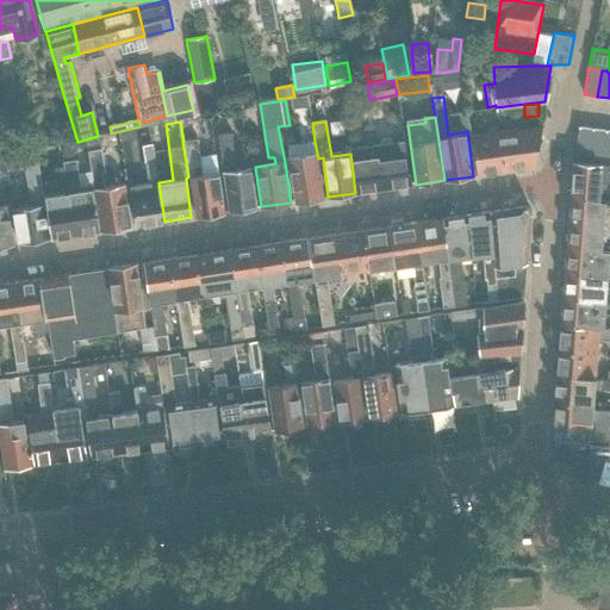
[(541,128),(498,134),(497,126),(486,128),(489,136),(471,138),(477,175),(535,167),(541,128)]
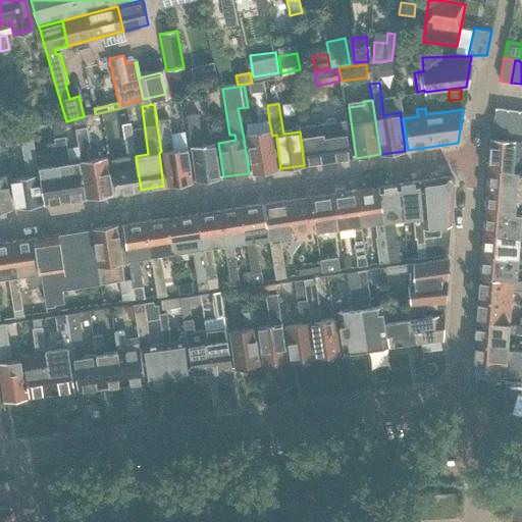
[(491,131),(504,132),(506,110),(496,108),(491,131)]
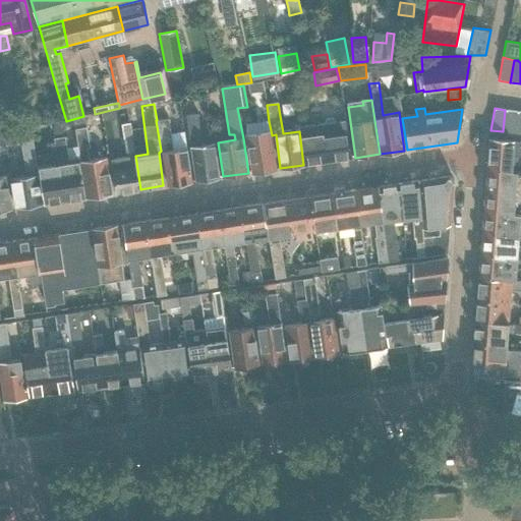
[(517,111),(505,110),(503,131),(514,133),(517,111)]
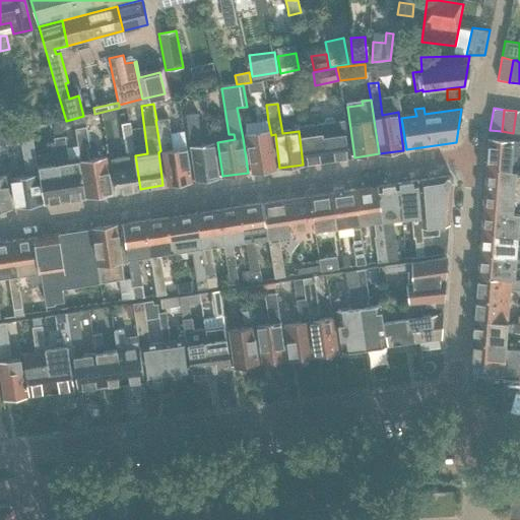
[(213,142),(201,144),(199,137),(201,137),(197,113),(185,115),(196,181),(218,177),(213,142)]
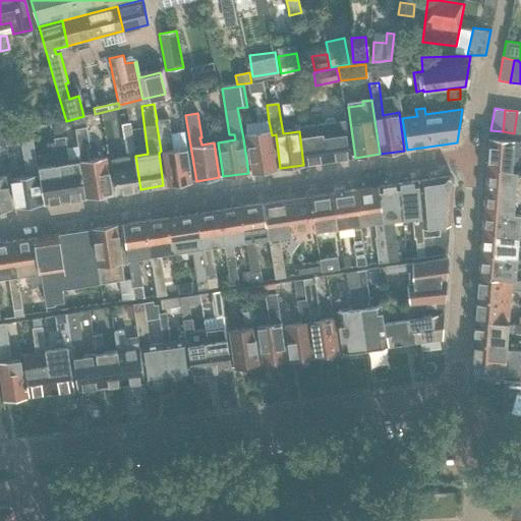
[(83,116),(73,119),(74,128),(87,127),(84,116),(83,116)]
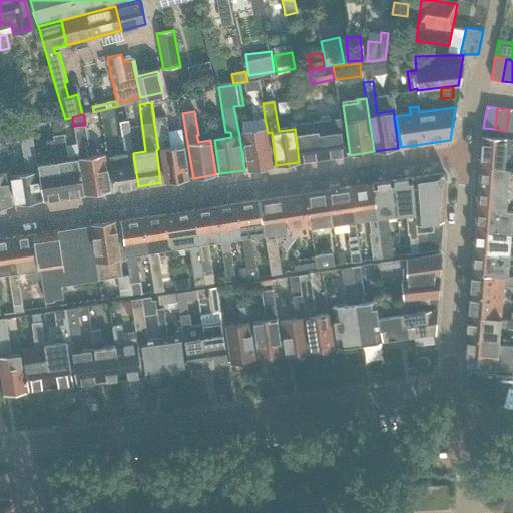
[(153,118),(158,148),(159,148),(165,182),(189,178),(183,145),(169,147),(165,117),(154,118),(153,118)]
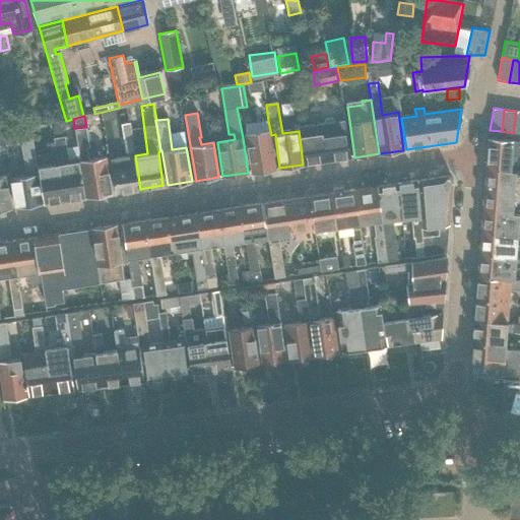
[(345,120),(322,123),(327,161),(350,157),(345,120)]
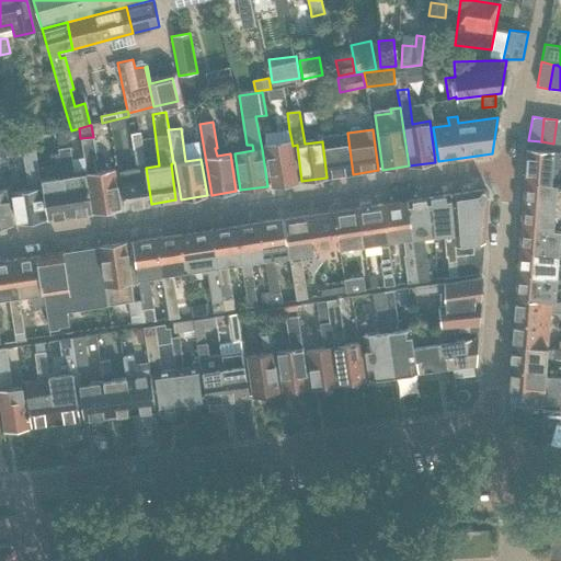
[(298,182),(293,146),(289,130),(265,134),(265,145),(272,185),(298,182)]
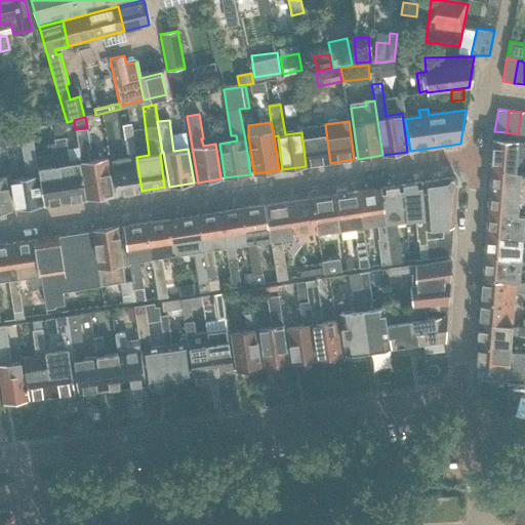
[(117,194),(142,191),(136,157),(135,157),(133,140),(131,124),(123,125),(125,142),(128,158),(112,161),(117,194)]
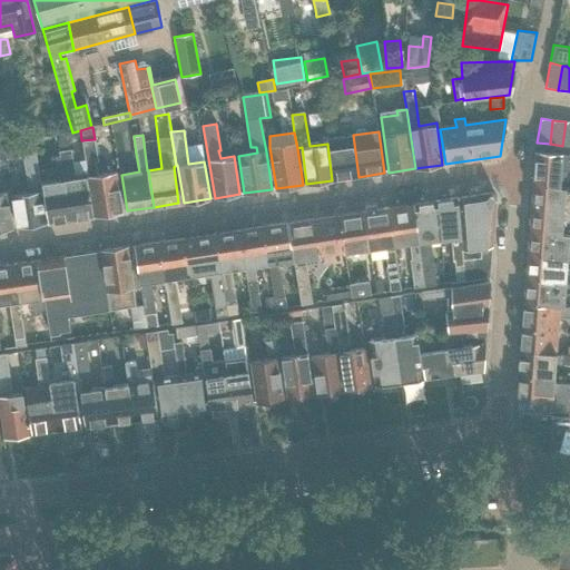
[(359,177),(353,135),(326,139),(327,144),(332,180),(359,177)]
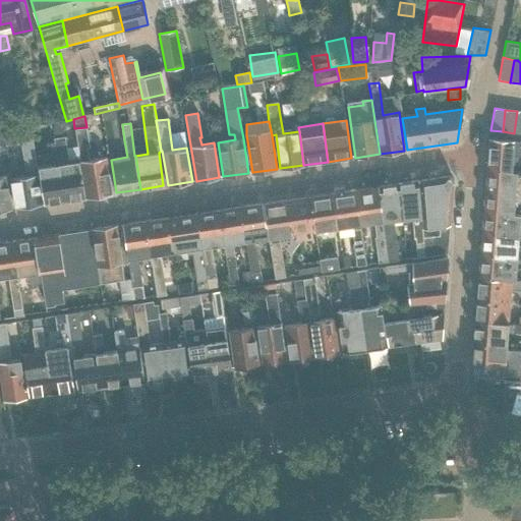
[(74,128),(79,161),(84,197),(111,193),(106,157),(89,160),(87,148),(90,148),(87,127),(74,128)]
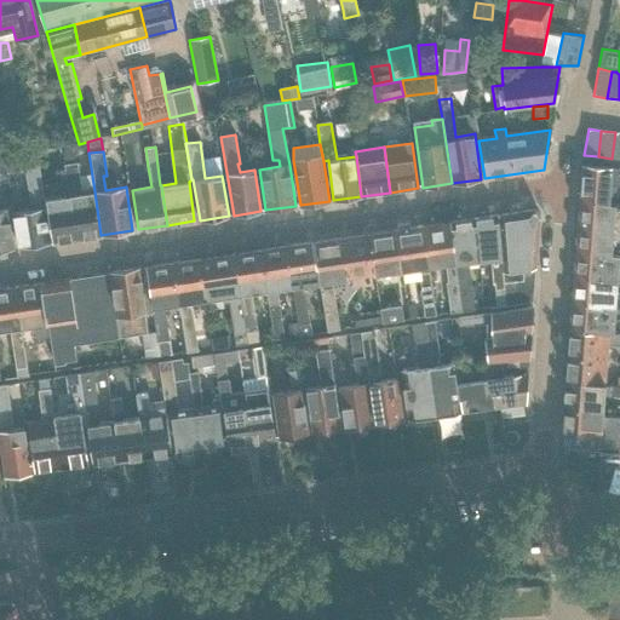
[(18,247),(51,242),(45,199),(38,154),(23,156),(23,154),(5,158),(7,173),(26,170),(32,210),(13,212),(18,247)]
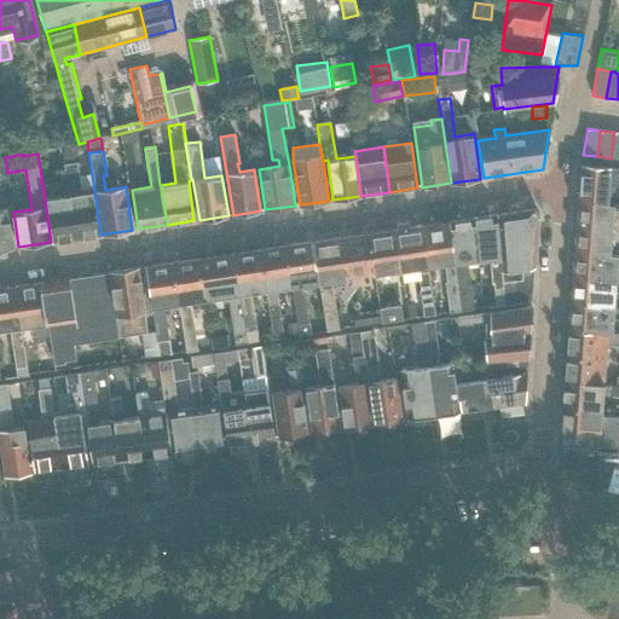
[(100,235),(94,191),(82,194),(77,162),(64,163),(64,169),(67,169),(77,238),(100,235)]
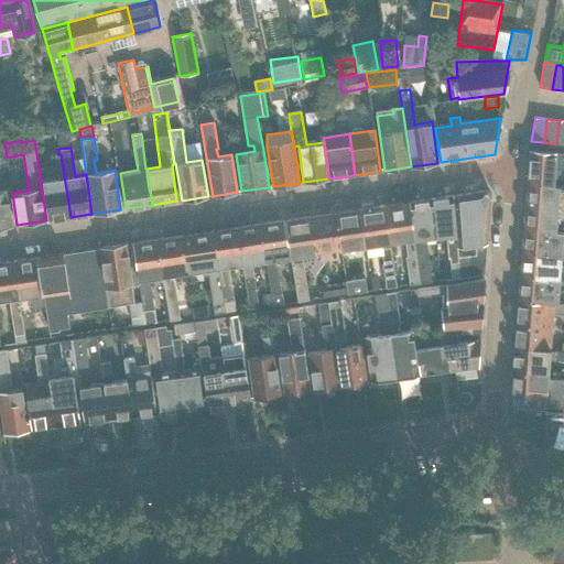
[(563,152),(529,150),(527,182),(553,184),(554,169),(563,169),(563,152)]
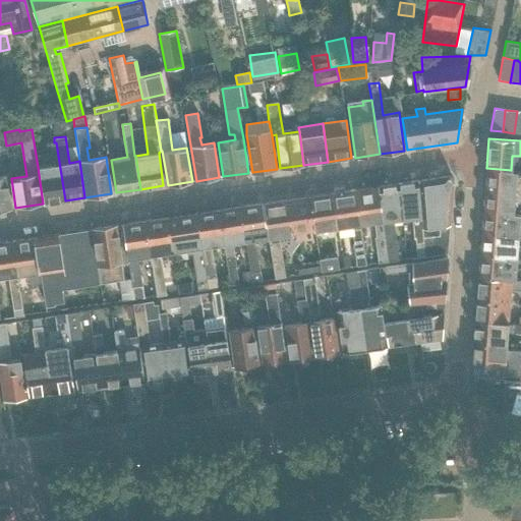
[(43,204),(65,200),(56,142),(54,142),(47,143),(48,149),(50,166),(38,167),(43,204)]
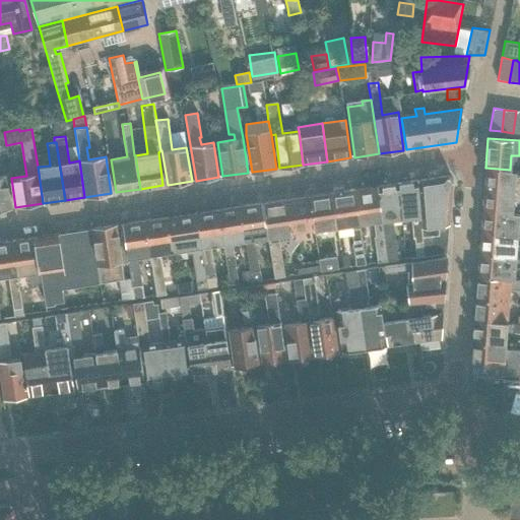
[(485,168),(483,192),(482,210),(511,213),(514,182),(519,182),(519,171),(519,172),(510,171),(510,170),(485,168)]
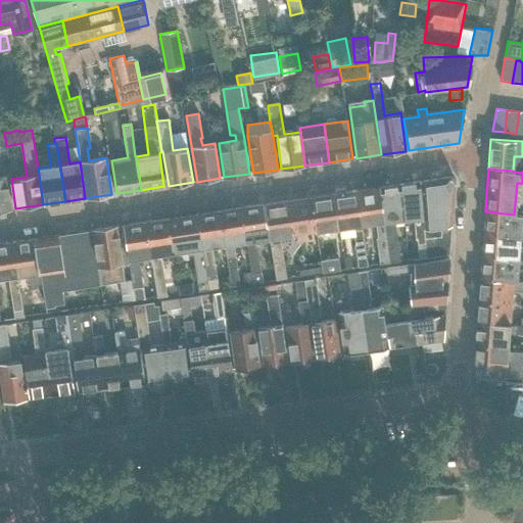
[(426,239),(427,257),(449,254),(455,181),(450,177),(420,182),(424,229),(441,226),(441,236),(426,239)]
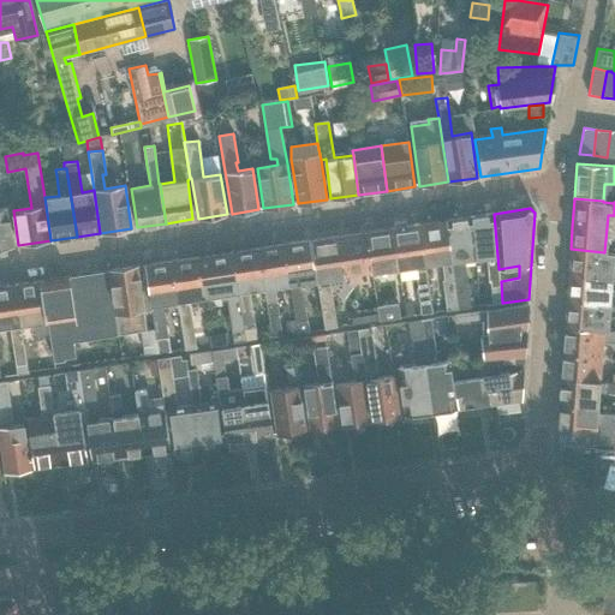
[(0,248),(13,246),(9,209),(0,209),(0,248)]
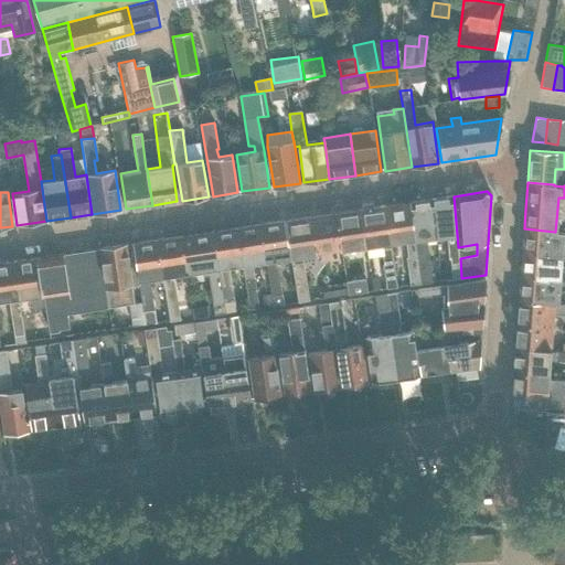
[(454,196),(432,200),(436,237),(449,236),(452,280),(461,279),(461,278),(460,258),(459,258),(458,247),(454,196)]
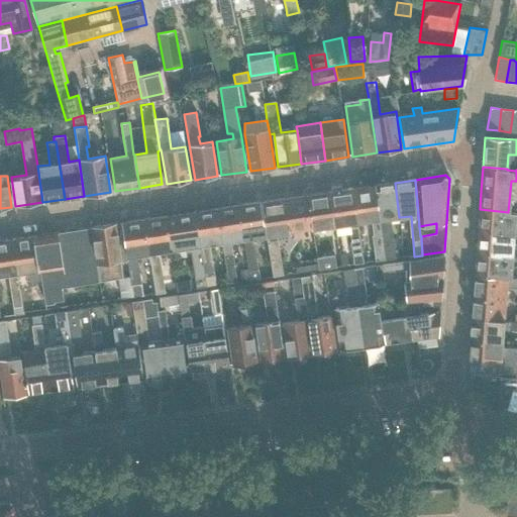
[(399,217),(395,183),(375,186),(386,260),(396,259),(390,219),(399,217)]
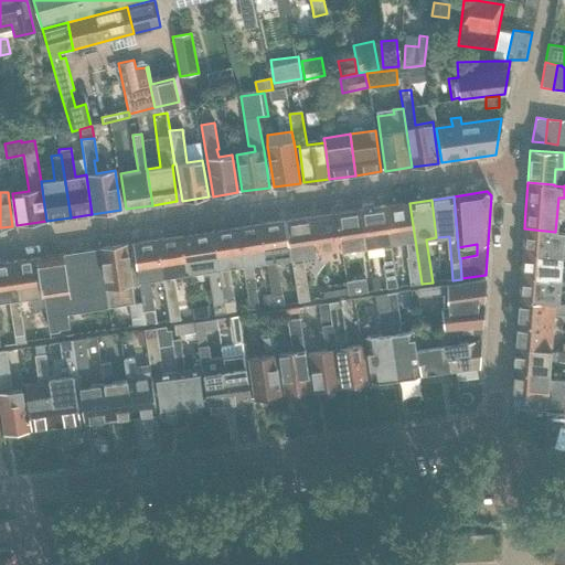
[(390,243),(391,243),(406,241),(409,259),(407,259),(411,285),(422,284),(409,203),(385,206),(390,243)]
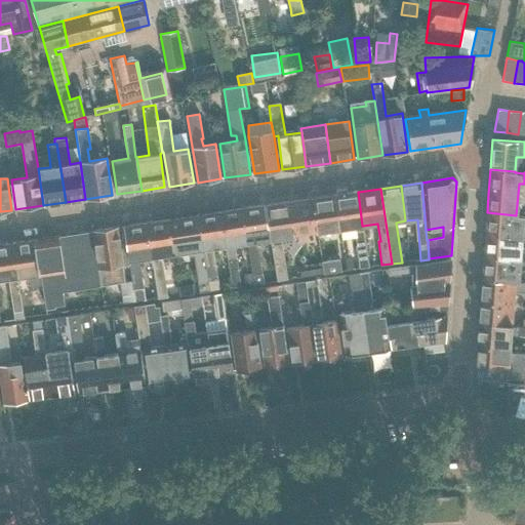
[(339,230),(354,227),(362,226),(358,192),(334,195),(339,230)]
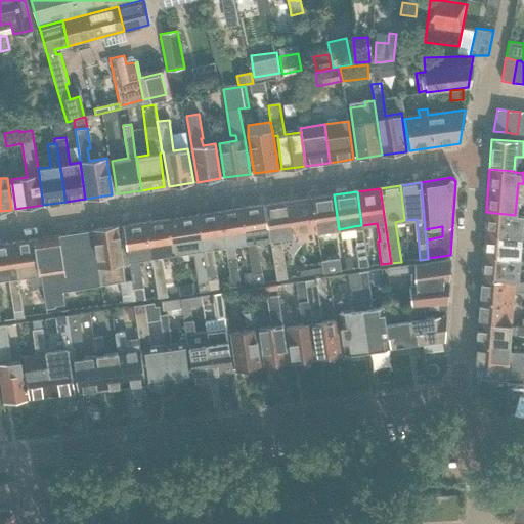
[(339,229),(334,194),(311,199),(316,232),(339,229)]
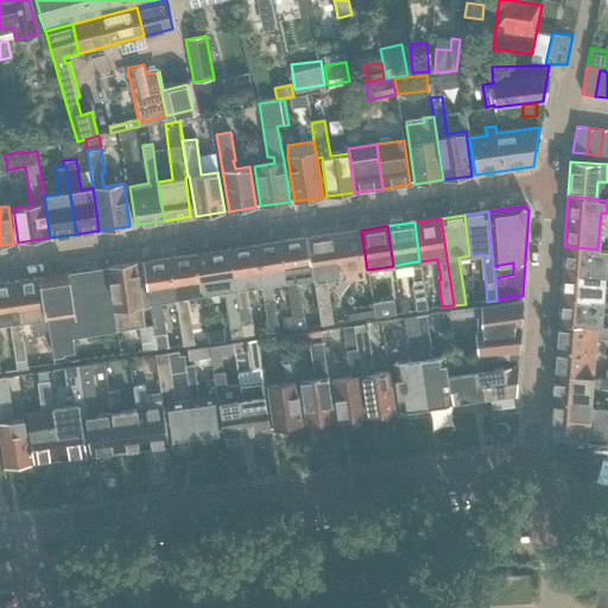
[(367,270),(361,230),(335,234),(341,273),(367,270)]
